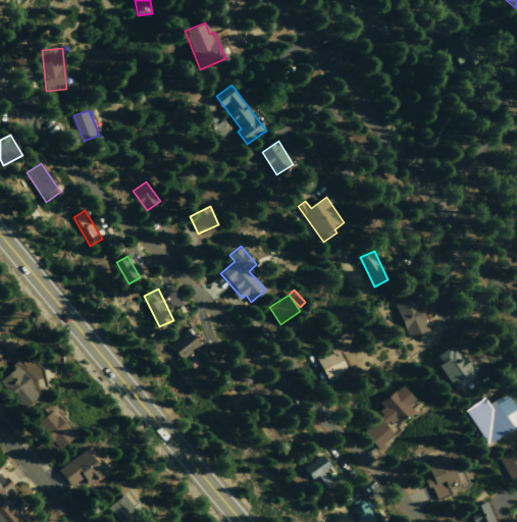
[(398,303),(410,338),(430,330),(418,296),(398,303)]
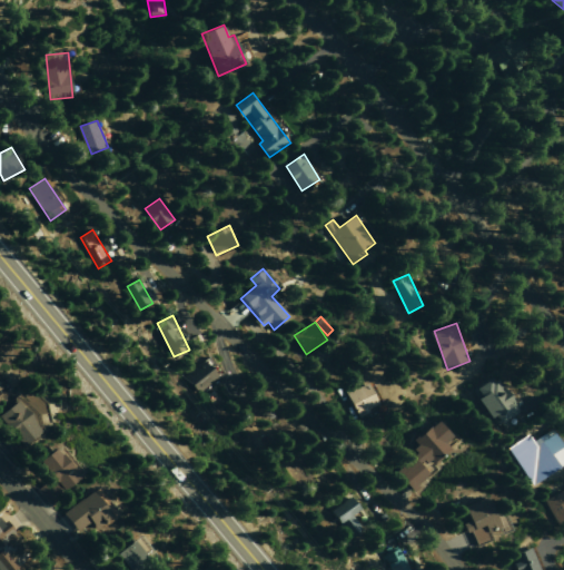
[(226,374),(210,356),(187,377),(203,395),(226,374)]
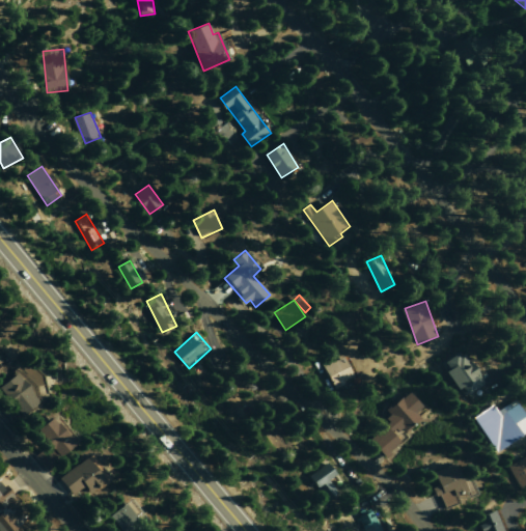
[(0,367),(8,364),(0,343),(0,367)]
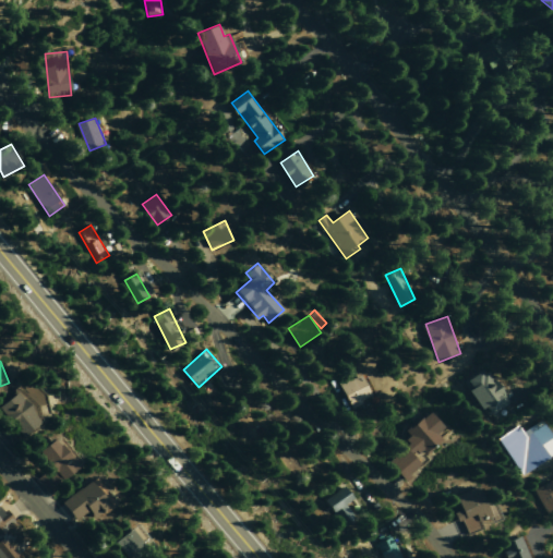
[(488,416),(509,403),(488,367),(466,381),(488,416)]
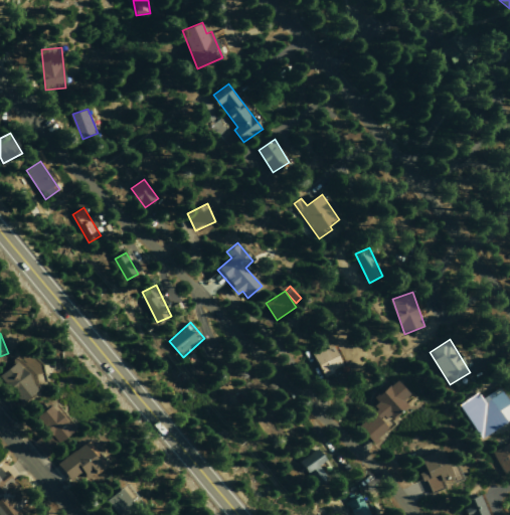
[(344,369),(336,345),(315,352),(324,376),(344,369)]
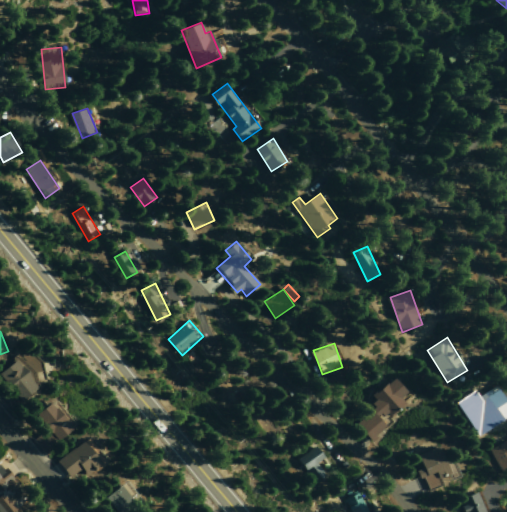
[(0,375),(20,360),(41,387),(24,400),(11,383),(8,385),(0,375)]
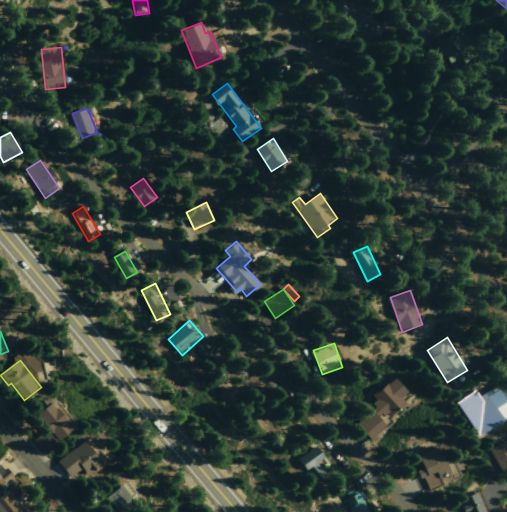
[(358,424),(372,440),(388,427),(383,422),(406,402),(401,397),(407,392),(394,378),(371,397),(378,406),(358,424)]
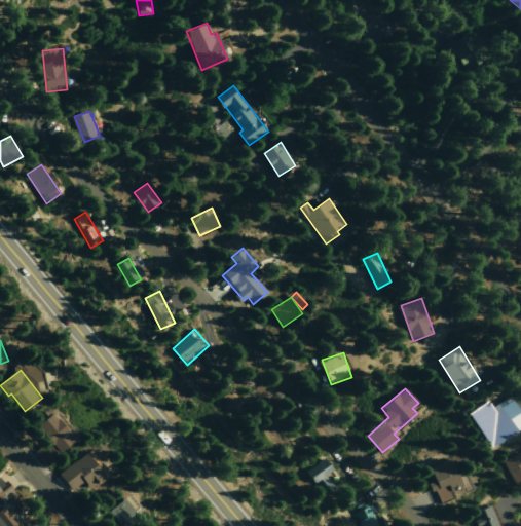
[(492,448),(520,428),(520,408),(513,396),(494,408),(490,401),(470,414),(492,448)]
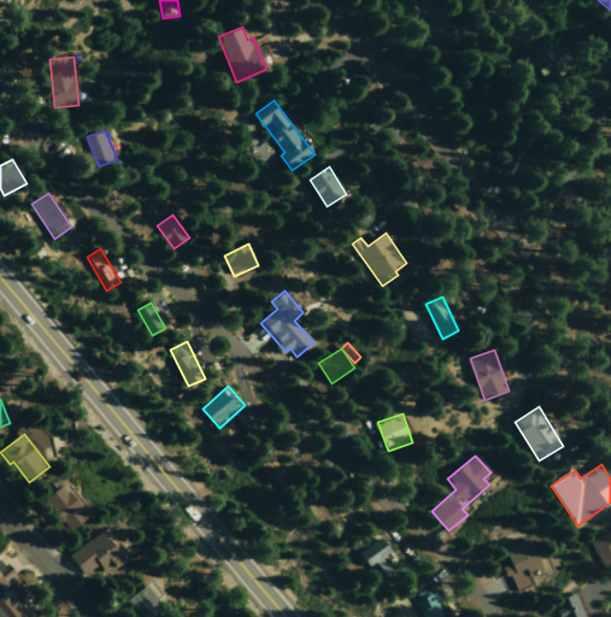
[(46,499),(71,530),(87,517),(60,486),(46,499)]
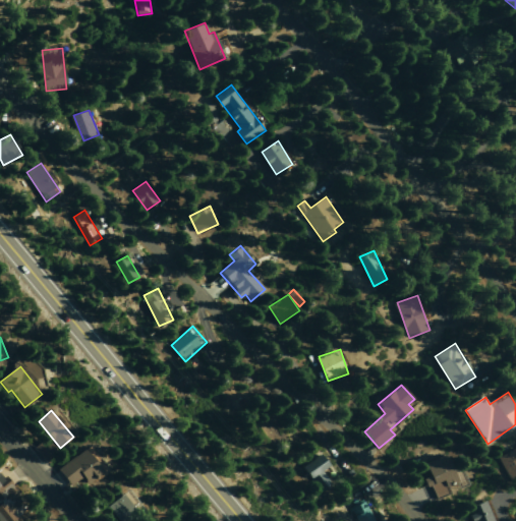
[(35,448),(46,461),(58,451),(47,437),(35,448)]
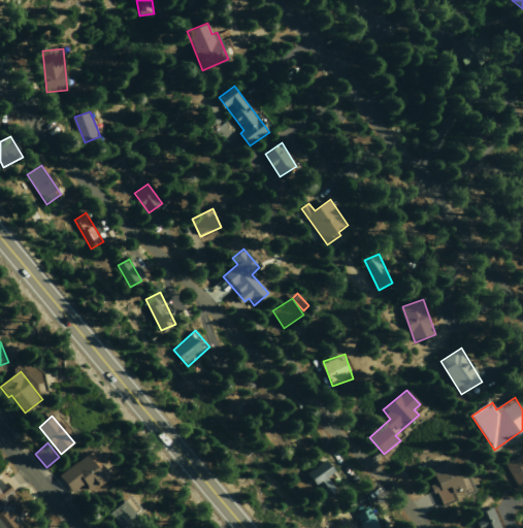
[(518,484),(522,482),(522,454),(508,461),(518,484)]
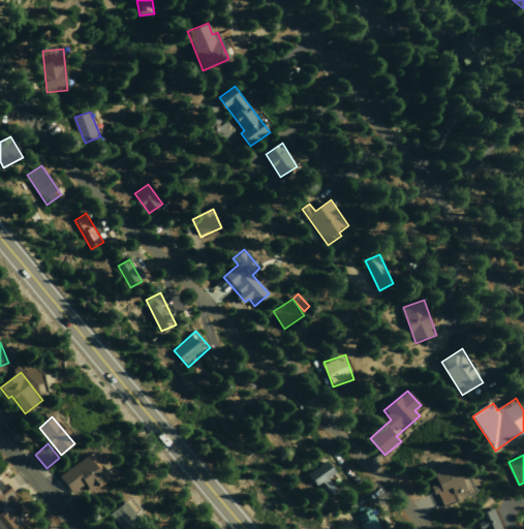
[(60,476),(87,456),(106,479),(91,491),(86,485),(73,494),(60,476)]
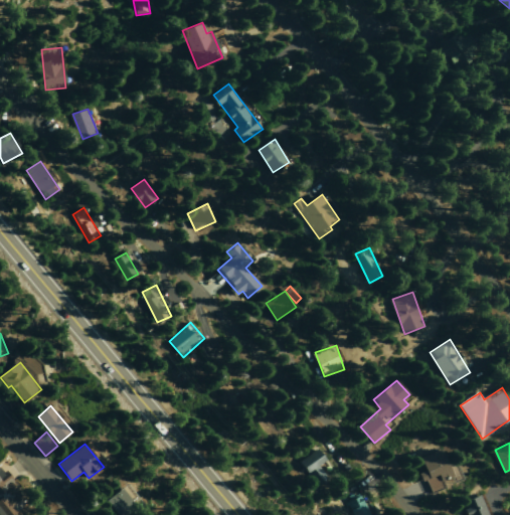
[(330,477),(320,466),(327,460),(318,449),(301,462),(320,485),(330,477)]
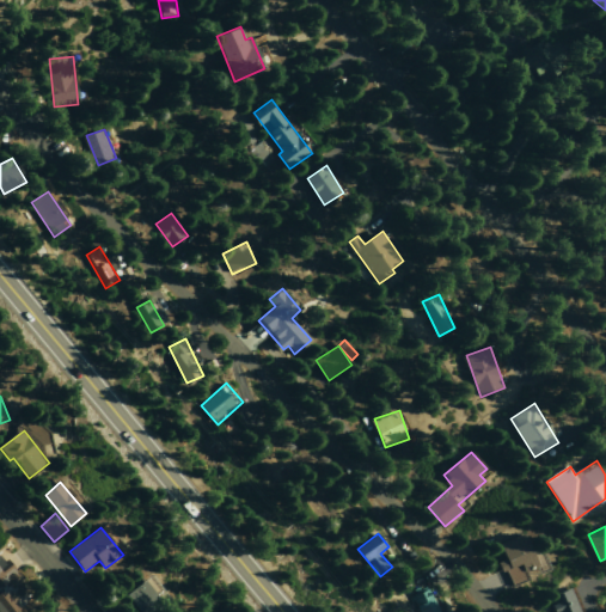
[(530,579),(527,571),(539,567),(525,533),(500,544),(507,560),(502,562),(512,587),(530,579)]
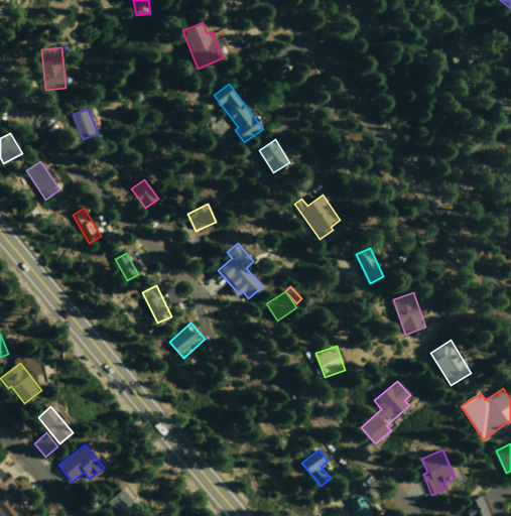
[(0,471),(0,515),(14,515),(18,513),(13,507),(26,496),(3,469),(0,471)]
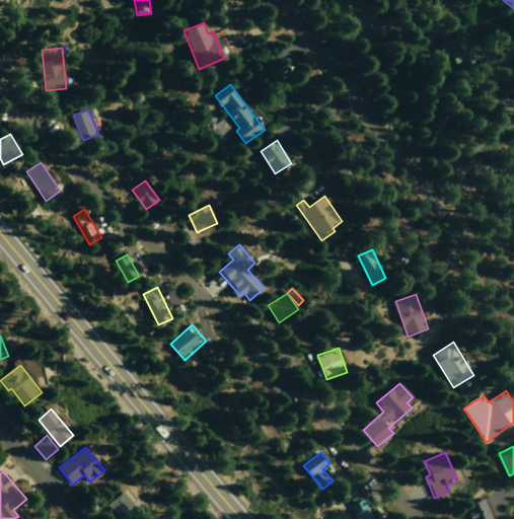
[(111,505),(132,488),(143,502),(122,518),(111,505)]
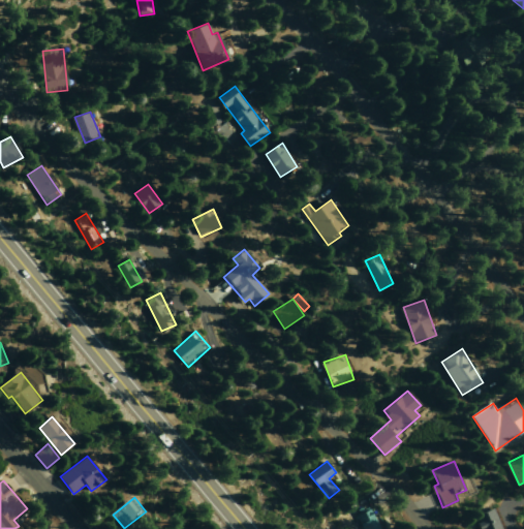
[(359,516),(365,528),(381,528),(372,508),(359,516)]
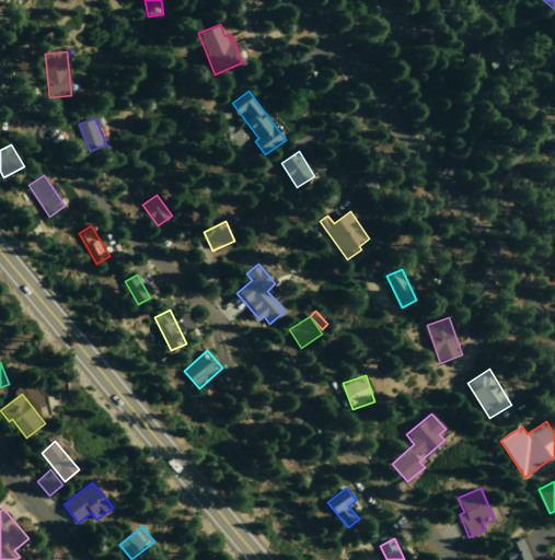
[(505,545),(509,559),(533,559),(527,538),(505,545)]
